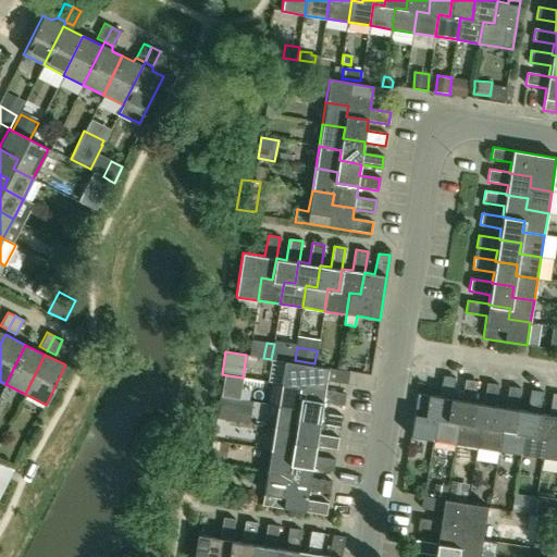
[(325,391),(329,368),(285,361),(281,383),(304,386),(301,397),(323,400),(323,401),(344,406),(346,394),(325,391)]
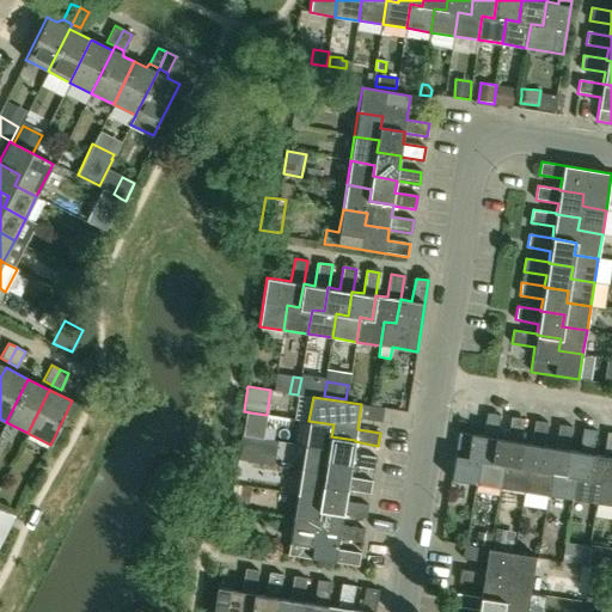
[(263,439),(267,415),(248,411),(244,435),(263,439)]
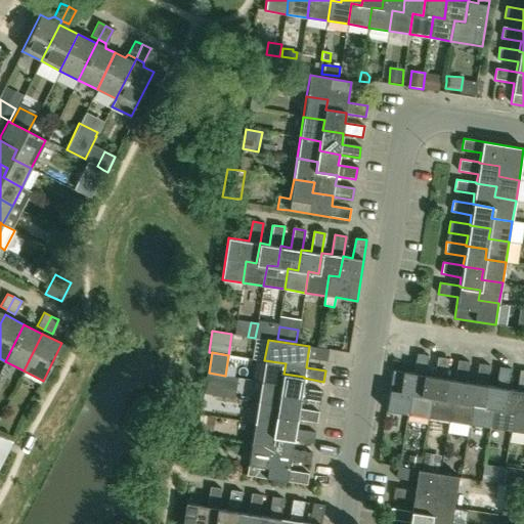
[(424,375),(425,375),(428,355),(417,353),(413,373),(392,369),(386,410),(407,415),(410,393),(421,395),(424,375)]
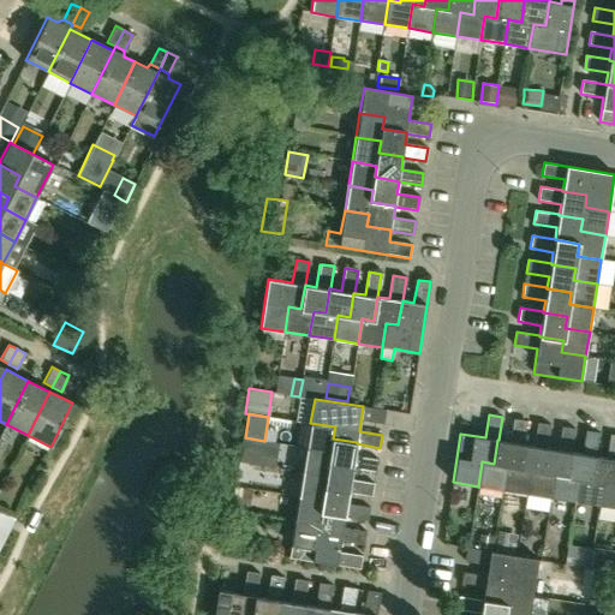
[(521,443),(523,443),(526,421),(513,419),(509,442),(499,440),(497,440),(494,464),(482,461),(478,487),(502,490),(506,465),(518,467),(521,443)]
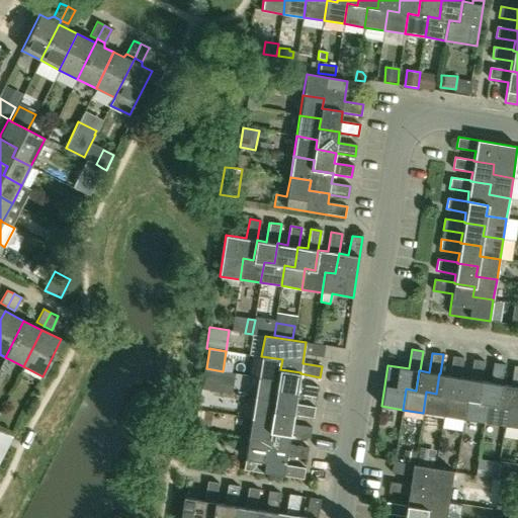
[(299,383),(300,373),(300,372),(280,369),(282,359),(261,356),(258,377),(278,380),(277,391),(297,394),(317,397),(319,386),(299,383)]
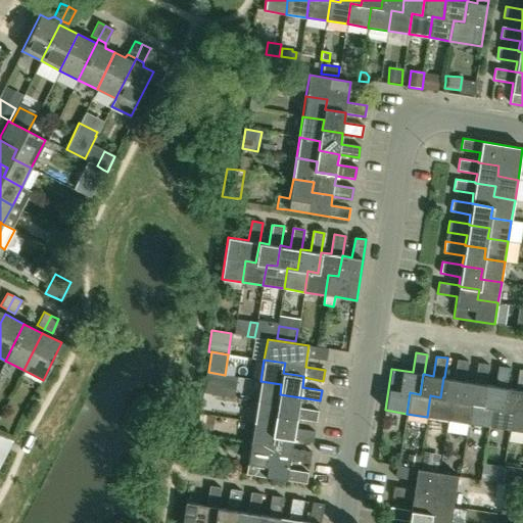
[(464,380),(465,381),(468,361),(457,360),(454,379),(444,377),(443,377),(440,397),(430,395),(427,417),(447,420),(452,399),(461,400),(464,380)]
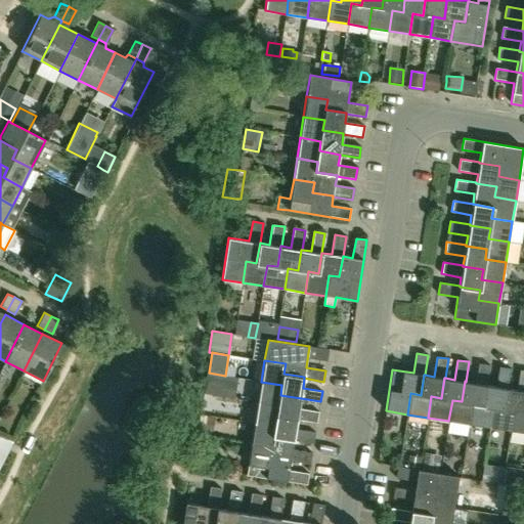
[(486,385),(489,365),(479,363),(476,383),(466,382),(465,381),(462,401),(452,400),(448,421),(469,424),(472,403),(483,404),(486,385)]
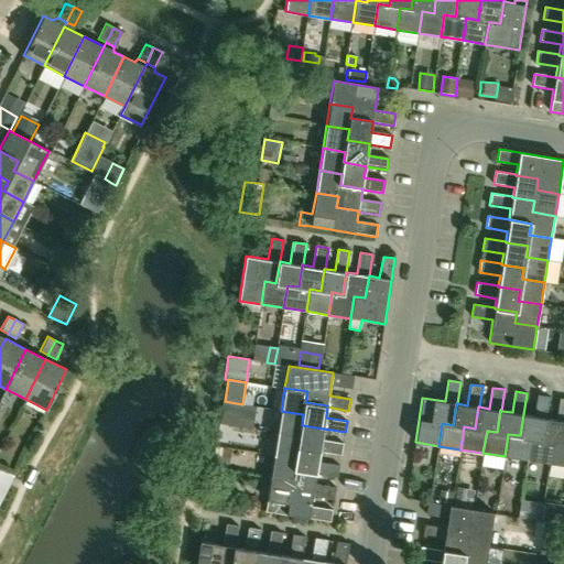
[(545,418),(546,418),(550,397),(538,394),(534,415),(523,414),(520,435),(508,434),(505,456),(528,459),(531,437),(542,440),(545,418)]
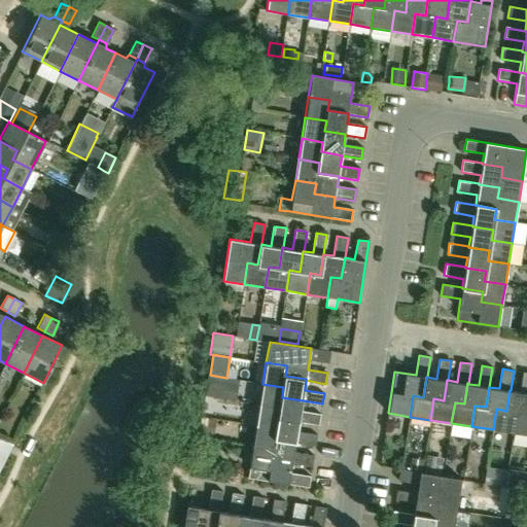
[(526,411),(526,372),(523,372),(519,391),(511,390),(510,390),(506,411),(496,409),(493,429),(514,433),(517,412),(526,414),(526,411)]
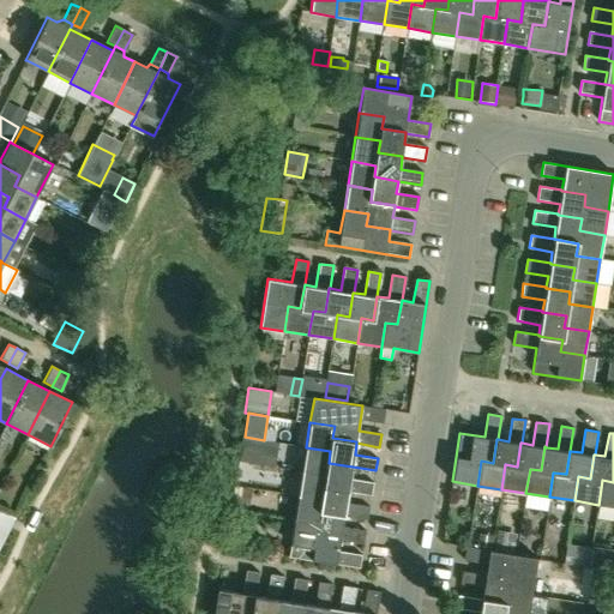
[(275,467),(278,443),(264,440),(245,437),(240,461),(275,467)]
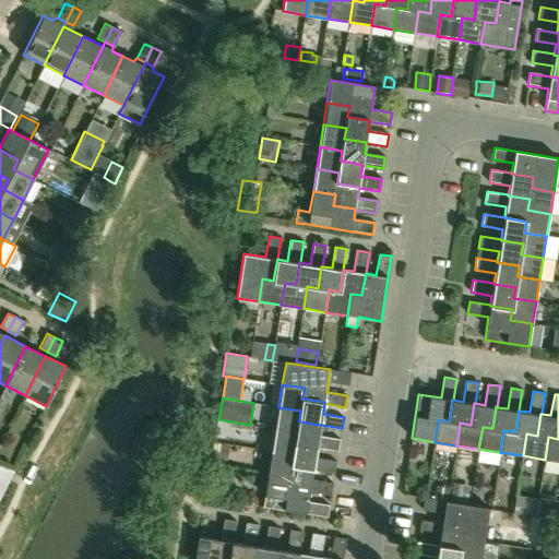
[(319,436),(321,425),(299,421),(300,411),(278,407),(275,428),(297,432),(296,443),(318,447),(318,448),(339,451),(340,439),(319,436)]
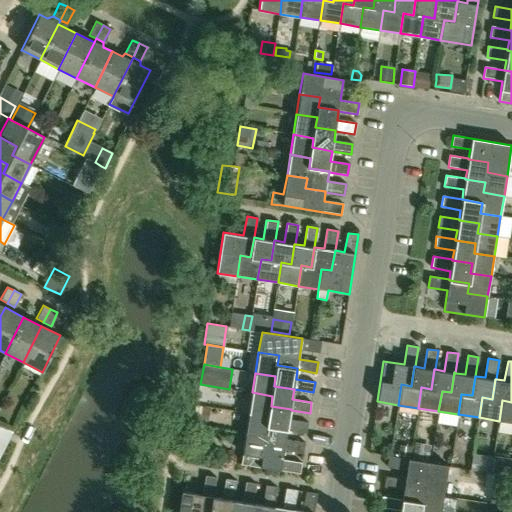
[(289,419),(291,410),(291,409),(271,406),(272,396),(252,392),(249,413),(269,416),(267,426),(288,430),(287,430),(306,433),(308,422),(289,419)]
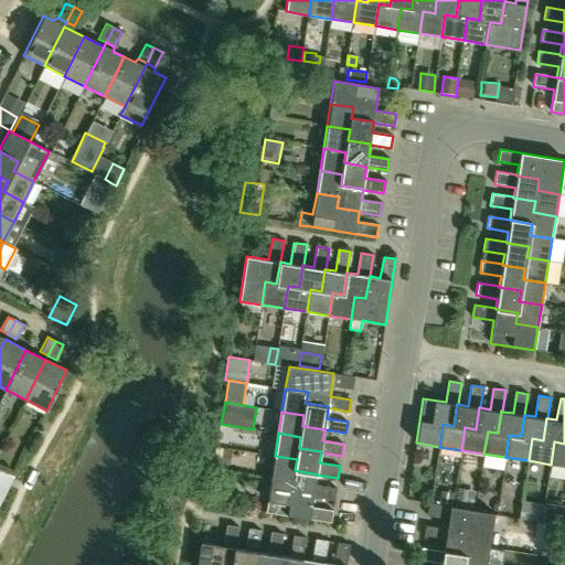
[(564,440),(564,444),(554,441),(551,465),(564,466),(564,440)]
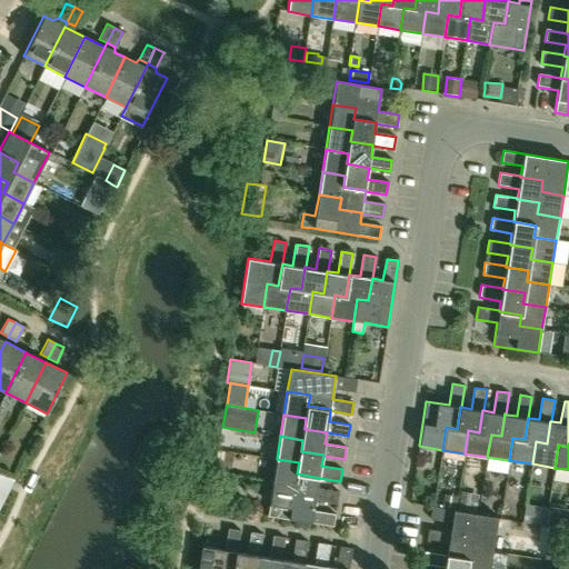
[(318,488),(319,478),(320,478),(297,473),(299,462),(277,459),(272,481),(296,485),(293,496),(316,499),(316,500),(337,503),(339,491),(318,488)]
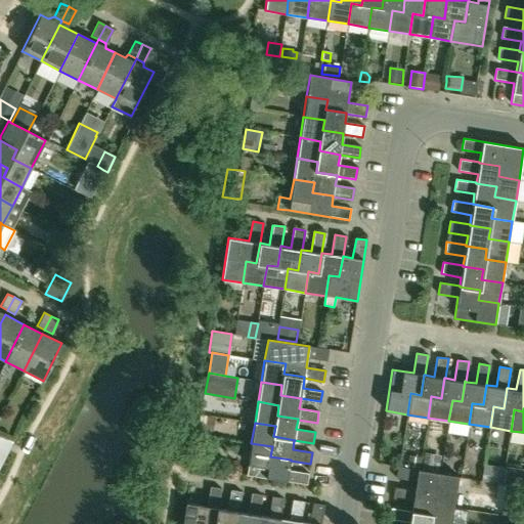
[(290,470),(291,461),(291,460),(270,456),(272,446),(251,443),(246,475),(307,485),(309,473),(290,470)]
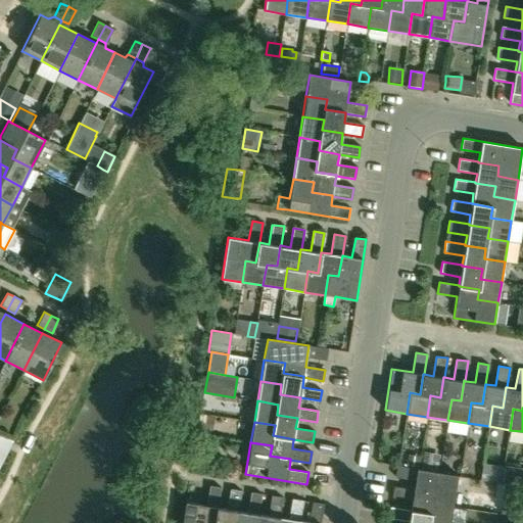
[(439,455),(423,452),(420,468),(437,470),(439,455)]
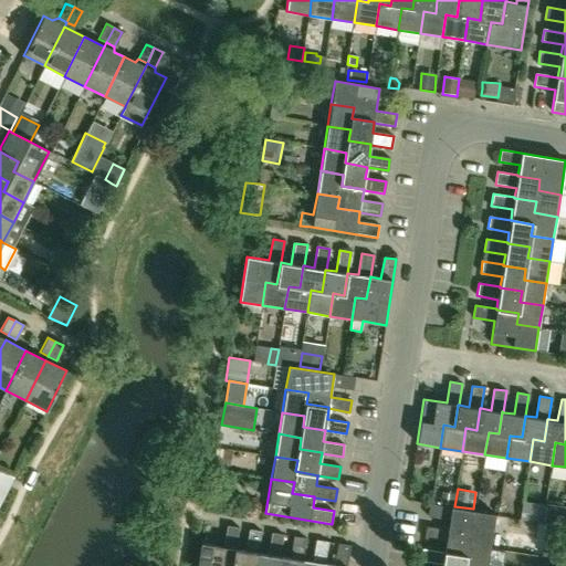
[(451,506),(453,494),(440,493),(439,504),(451,506)]
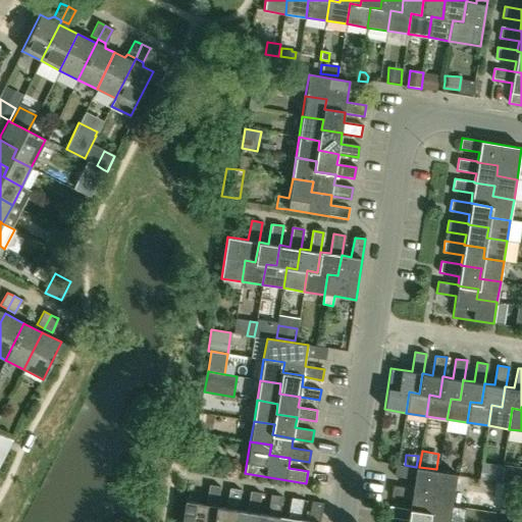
[(519,483),(521,467),(503,464),(503,465),(500,481),(519,483)]
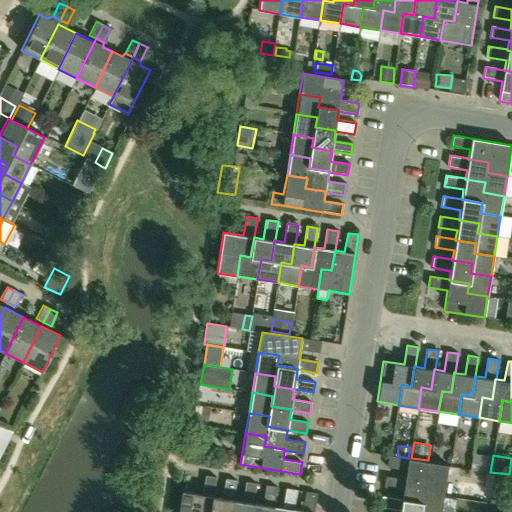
[(443,496),(448,465),(389,456),(387,467),(406,470),(405,479),(405,480),(425,483),(423,493),(443,496)]
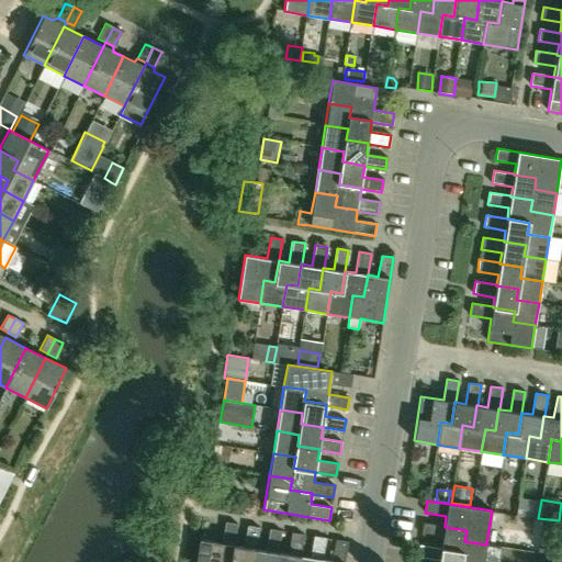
[(231,561),(234,544),(234,546),(237,524),(225,521),(222,543),(199,540),(195,561),(231,561)]
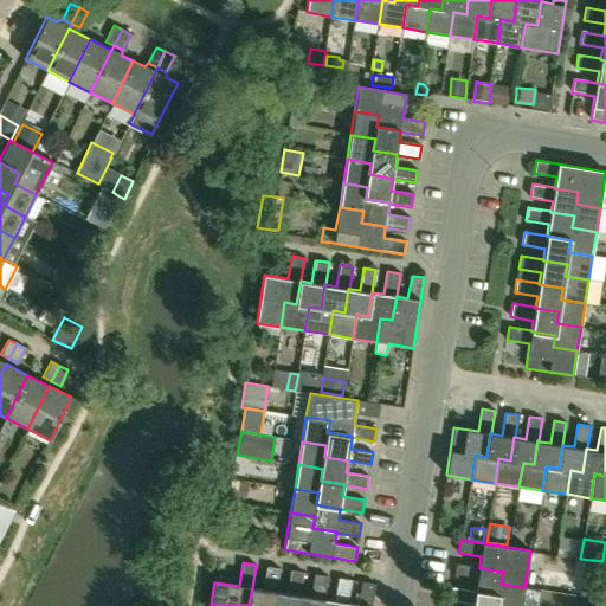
[(479,568),(479,567),(456,563),(455,577),(477,580),(476,591),(475,592),(498,595),(496,605),(521,605),(524,587),(501,584),(503,572),(479,568)]
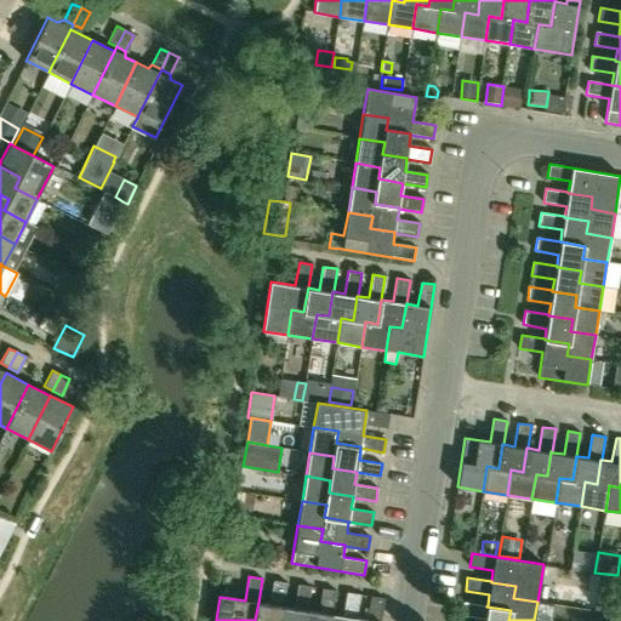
[(279,620),(283,607),(286,584),(273,581),(269,604),(258,603),(258,602),(255,620),(279,620)]
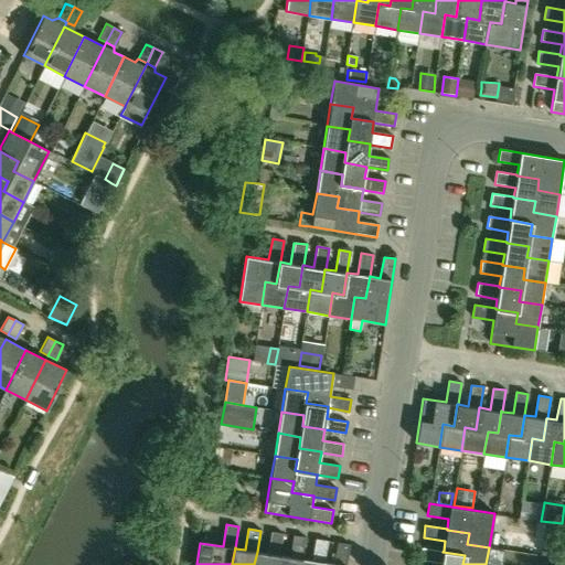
[(277,564),(279,555),(280,555),(284,534),(270,532),(267,553),(257,552),(254,564),(277,564)]
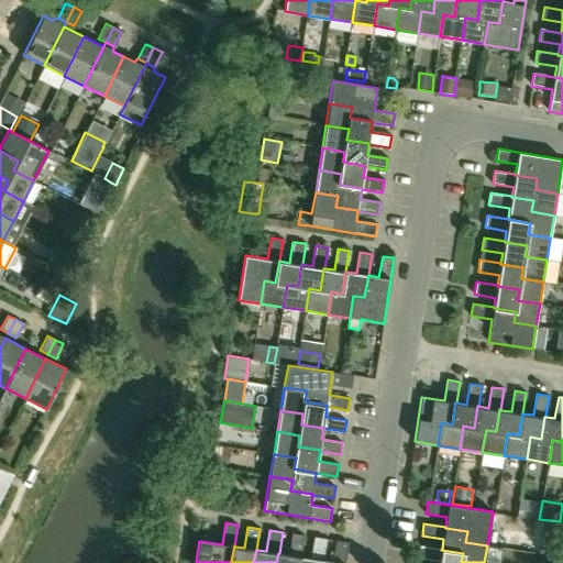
[(298,562),(300,556),(304,536),(293,533),(289,554),(279,553),(278,553),(276,562),(298,562)]
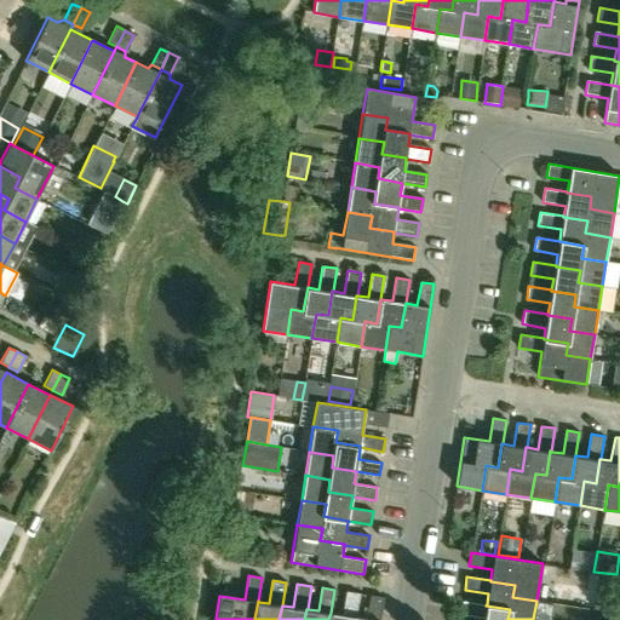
[(354,619),(355,616),(356,616),(360,593),(346,592),(343,614),(331,613),(328,619),(354,619)]
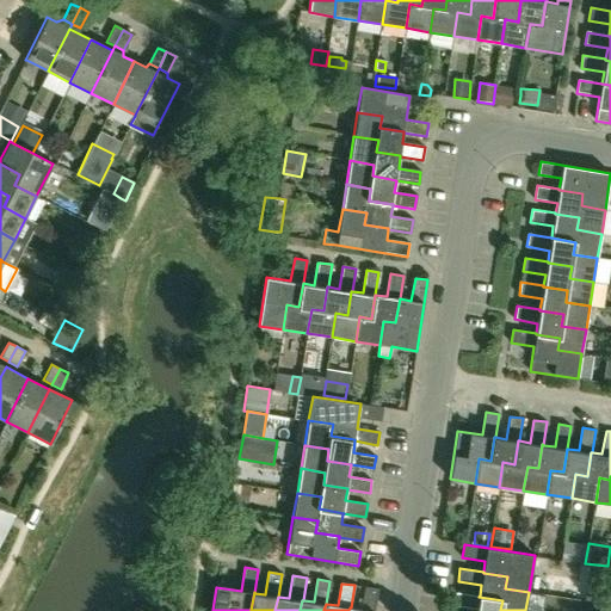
[(375,610),(378,588),(365,587),(362,610),(351,608),(350,608),(349,610),(375,610)]
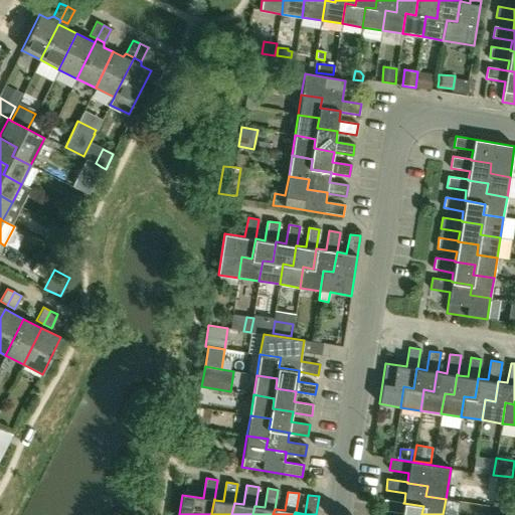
[(403,503),(404,502),(384,499),(382,511),(401,514),(421,514),(423,506),(403,503)]
